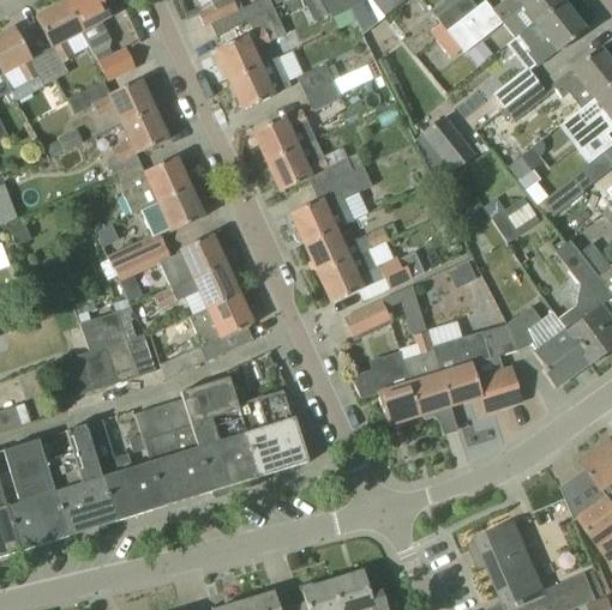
[(53,46),(42,50),(58,78),(70,71),(65,60),(76,54),(67,38),(82,30),(83,30),(67,0),(64,0),(37,14),(53,46)]
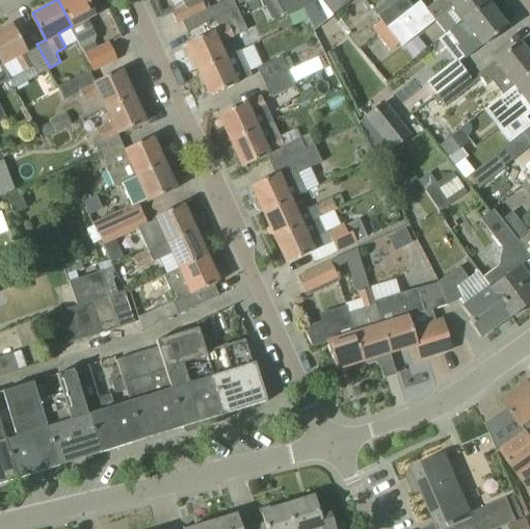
[(58,0),(72,26),(71,26),(82,47),(96,40),(97,32),(88,17),(97,12),(89,0),(58,0)]
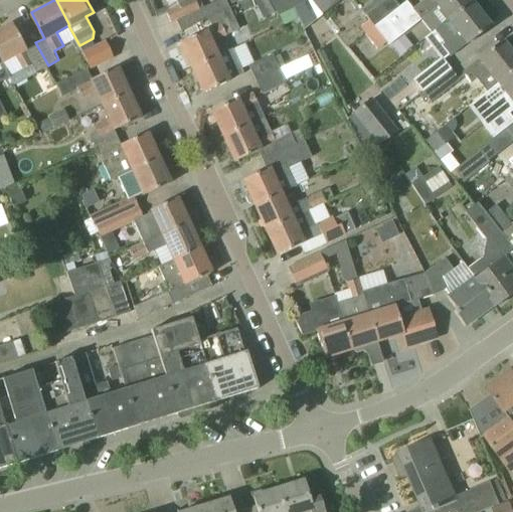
[(179,0),(165,6),(172,20),(177,17),(200,7),(197,0),(179,0)]
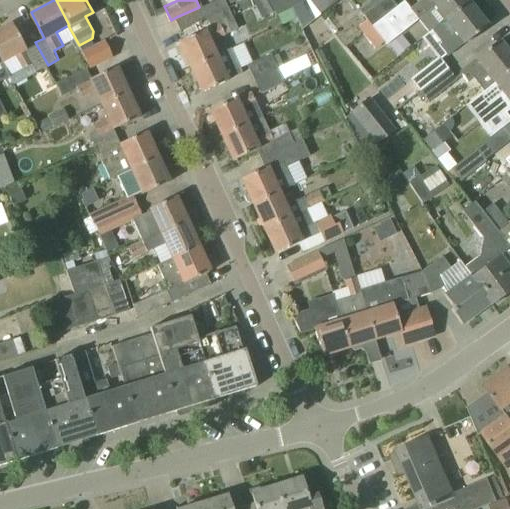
[(216,0),(200,8),(199,7),(176,17),(181,28),(208,16),(230,6),(227,0),(216,0)]
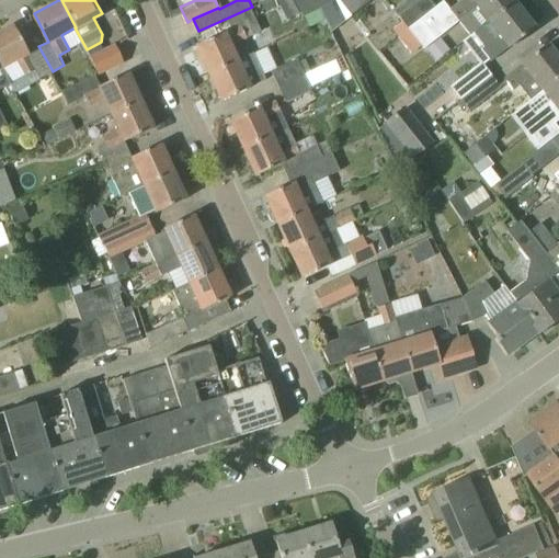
[(297,0),(305,14),(331,0),(297,0)]
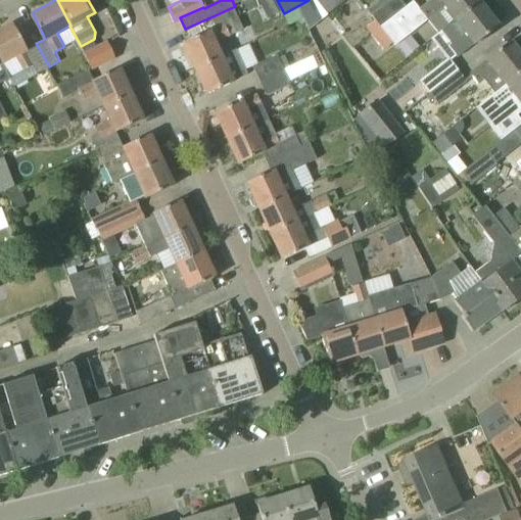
[(318,0),(328,12),(342,0),(318,0)]
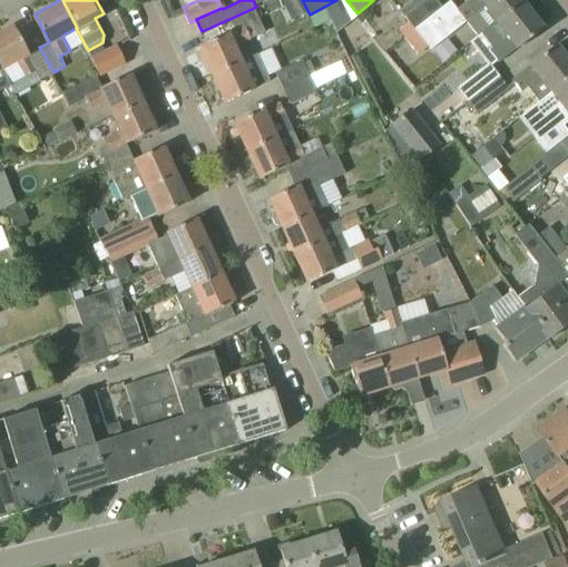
[(413,0),(402,9),(415,26),(444,5),(443,3),(441,0),(413,0)]
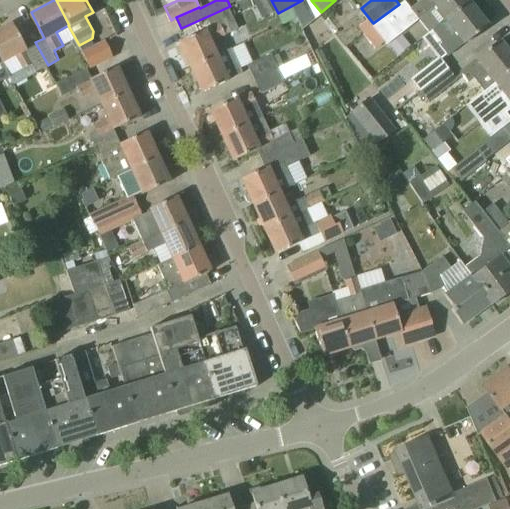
[(433,28),(469,0),(419,0),(412,6),(407,0),(402,0),(398,3),(399,4),(373,23),(388,42),(419,17),(430,31),(433,28)]
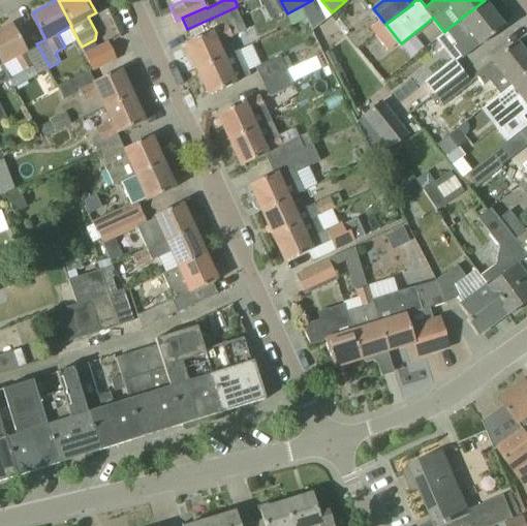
[(505,24),(487,0),(485,0),(447,29),(458,42),(455,44),(463,56),(481,41),(482,42),(505,24)]
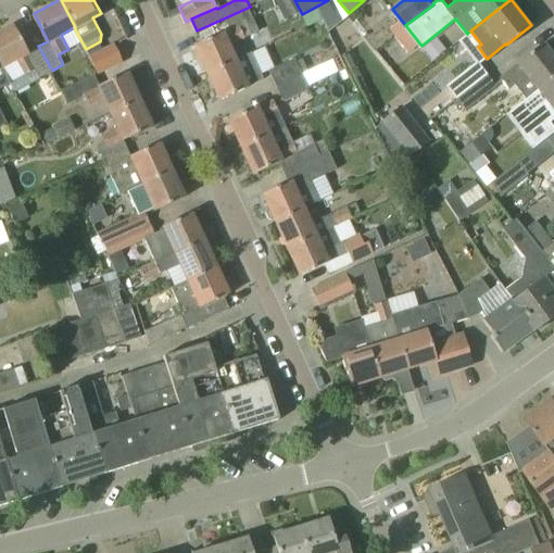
[(260,28),(250,7),(226,17),(230,27),(196,44),(208,70),(236,57),(230,42),(246,36),(260,28)]
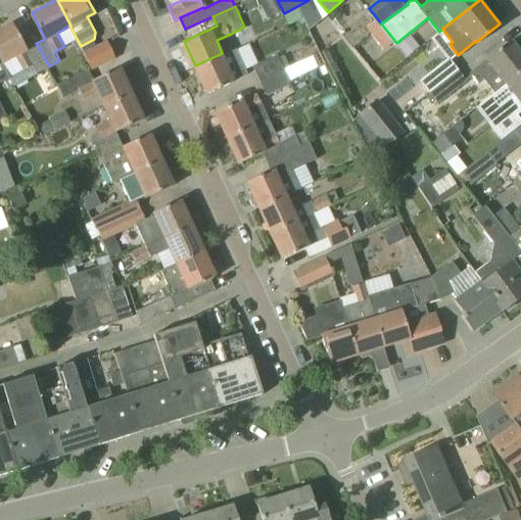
[(0,29),(0,57),(8,74),(10,76),(33,63),(38,73),(49,66),(36,43),(28,48),(13,22),(0,29)]
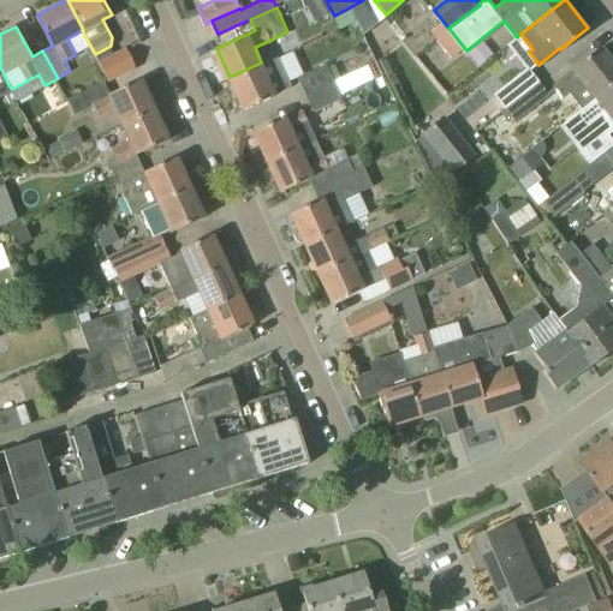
[(564,96),(570,91),(582,107),(596,96),(612,83),(612,59),(601,46),(573,67),(573,69),(554,84),(564,96)]
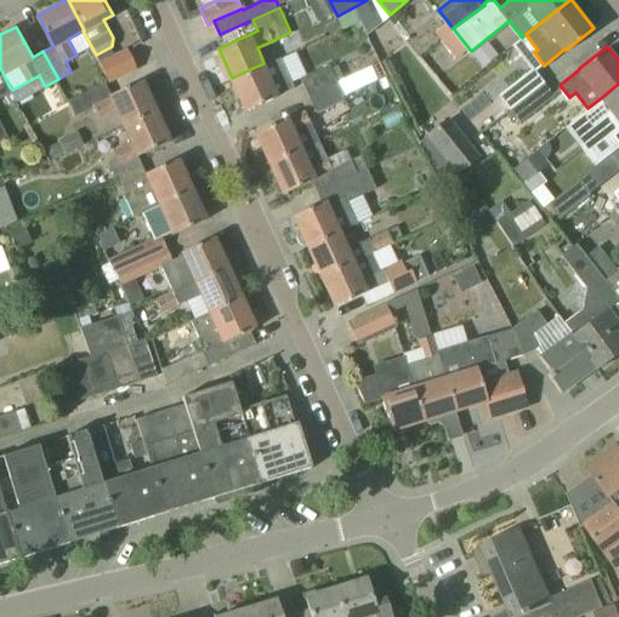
[(137,67),(130,49),(129,47),(100,60),(108,80),(137,67)]
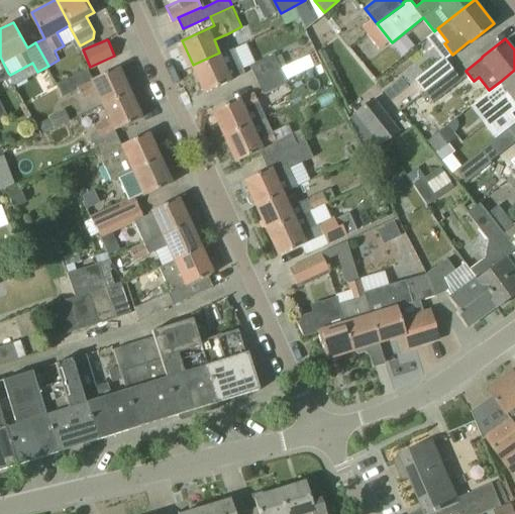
[(234,46),(219,53),(193,65),(205,91),(231,79),(231,78),(245,72),(234,46)]
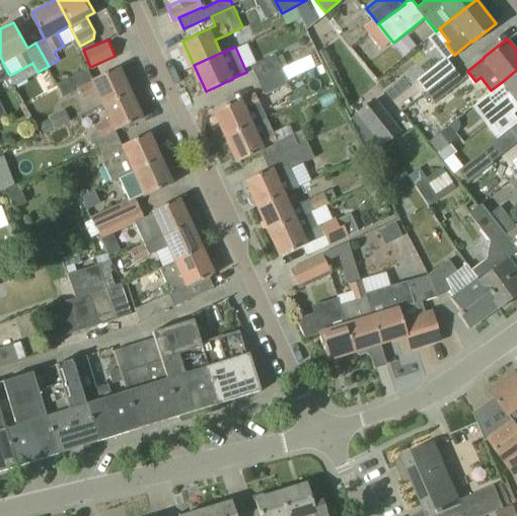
[(283,67),(277,55),(276,52),(251,63),(257,78),(283,67)]
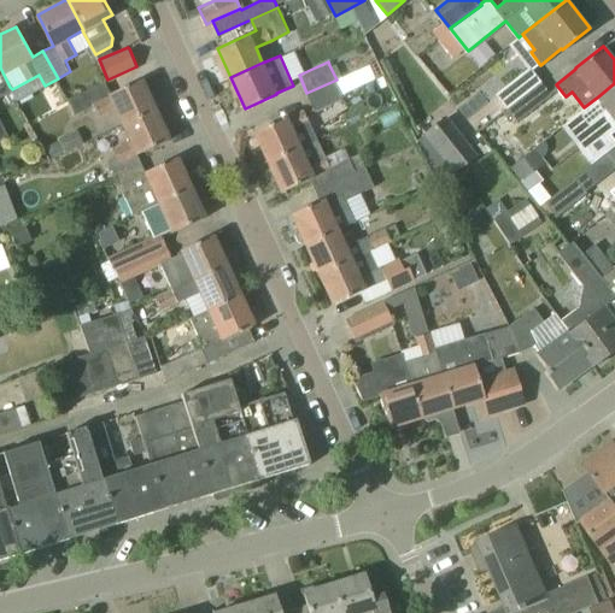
[(497,93),(508,106),(540,80),(529,66),(497,93)]
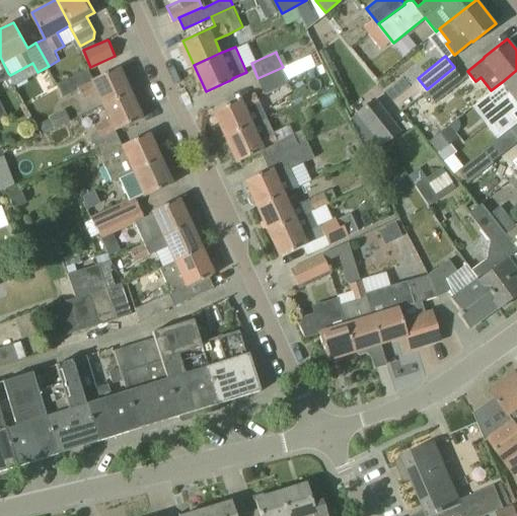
[(0,97),(0,77),(8,73),(0,57),(0,97)]
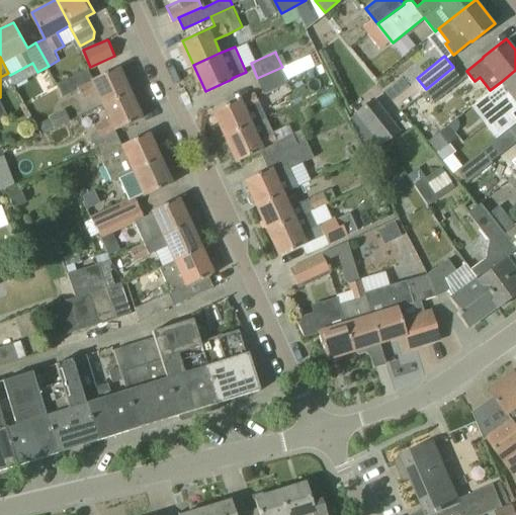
[(98,89),(104,103),(131,91),(118,66),(93,78),(88,68),(57,82),(64,95),(80,88),(84,96),(98,89)]
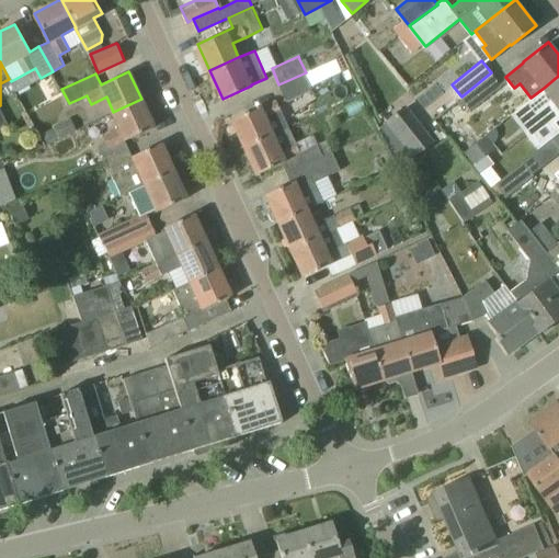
[(312,88),(306,72),(278,84),(286,100),(312,88)]
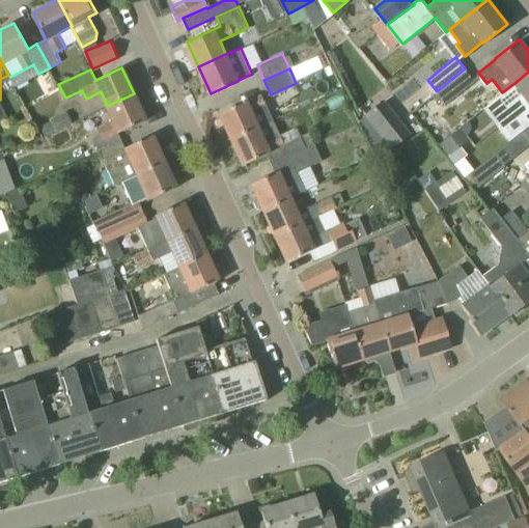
[(437,91),(441,98),(445,103),(474,81),(465,68),(437,91)]
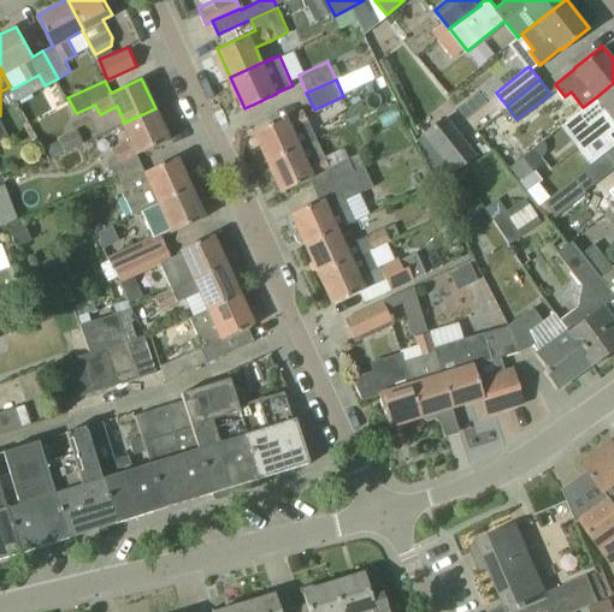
[(613,83),(597,96),(583,107),(576,112),(592,134),(579,144),(592,161),(607,150),(613,144),(613,136),(609,131),(613,128),(613,83)]
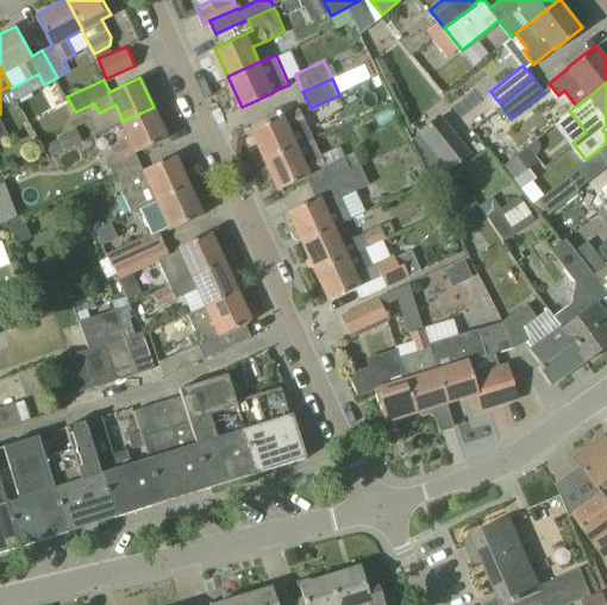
[(168,137),(154,107),(123,121),(131,138),(113,146),(117,152),(106,157),(113,172),(141,159),(137,151),(168,137)]
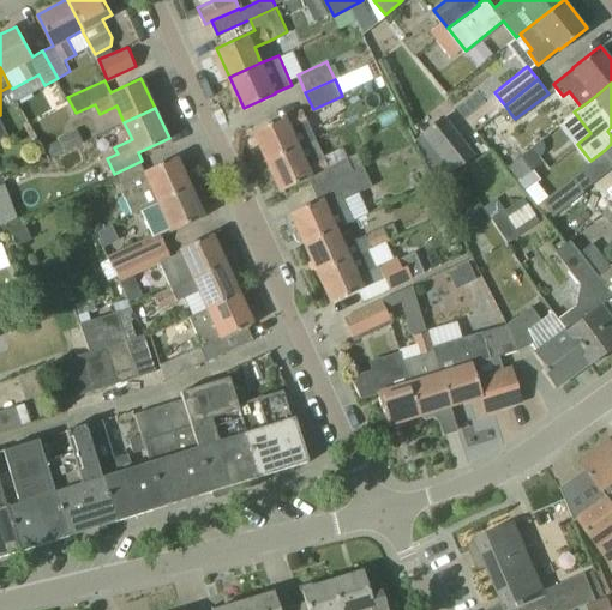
[(268,159),(316,138),(303,108),(286,116),(286,115),(253,130),(268,159)]
